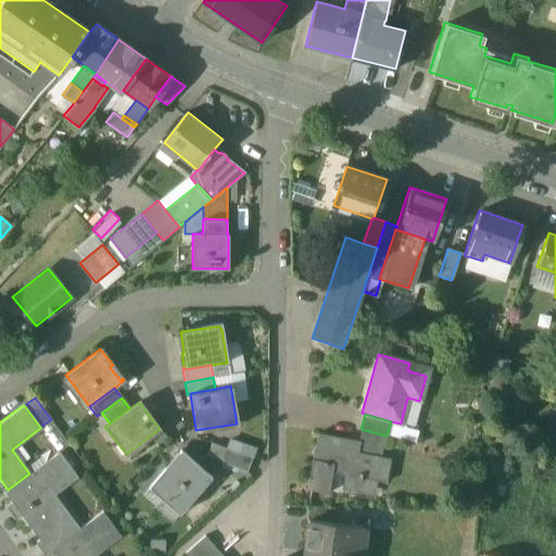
[(384,436),(361,429),(357,442),(358,442),(357,454),(380,458),(384,436)]
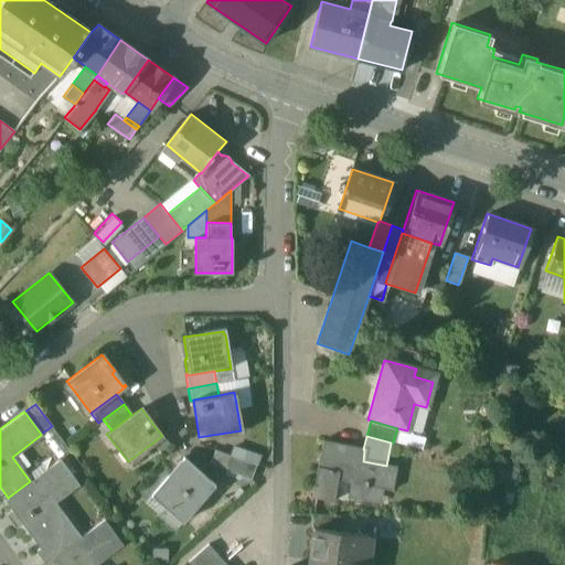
[(386,466),(363,461),(364,449),(363,449),(321,441),(311,499),(333,502),(337,481),(363,486),(362,489),(365,489),(366,486),(391,491),(395,467),(386,466)]
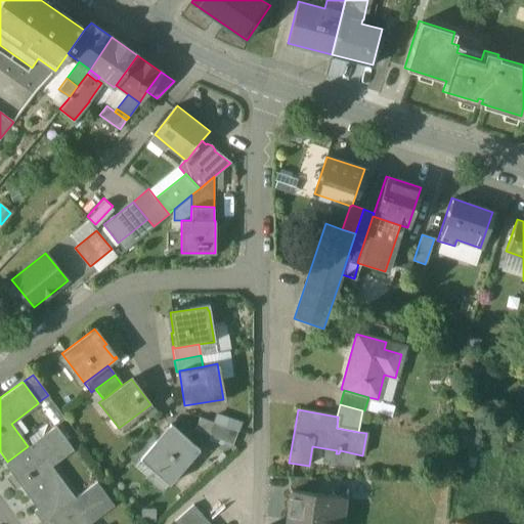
[(237,431),(215,423),(210,436),(232,444),(237,431)]
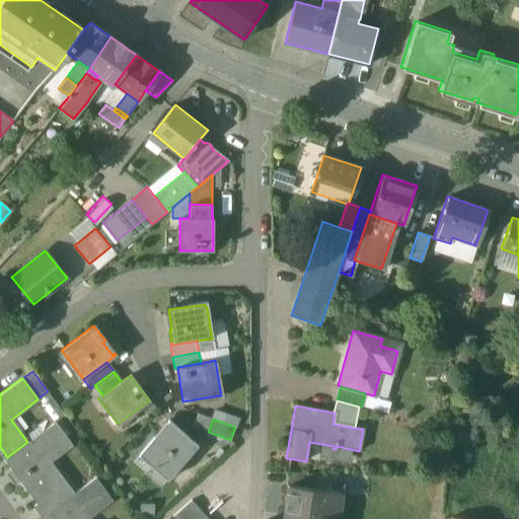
[(197,444),(168,421),(139,454),(167,478),(197,444)]
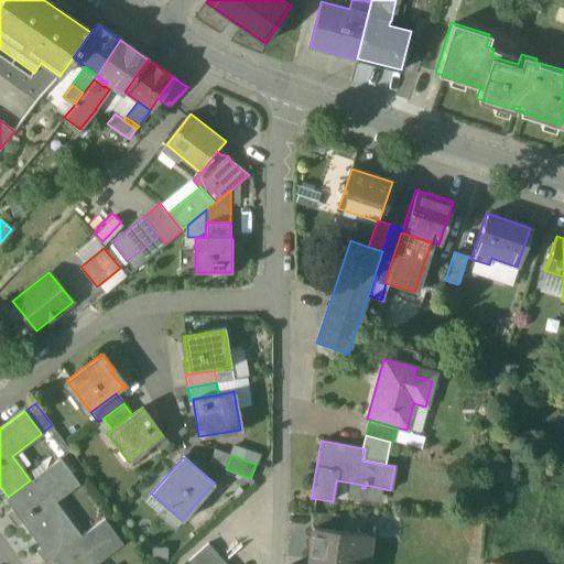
[(8,497),(4,499),(40,546),(55,535),(65,548),(80,537),(54,501),(77,484),(58,458),(30,480),(8,497)]
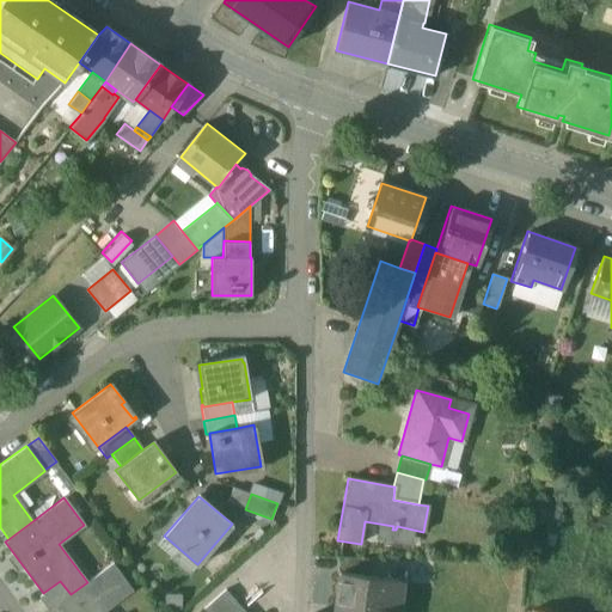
[(365,558),(337,557),(335,574),(337,574),(338,573),(362,576),(365,558)]
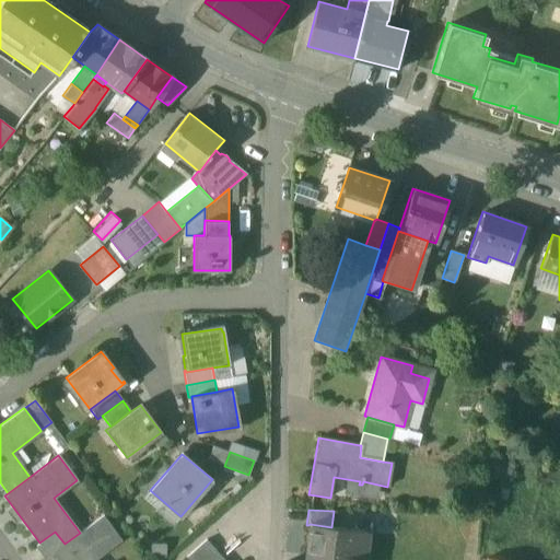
[(65,544),(48,557),(50,559),(93,559),(120,540),(102,516),(80,533),(65,544)]
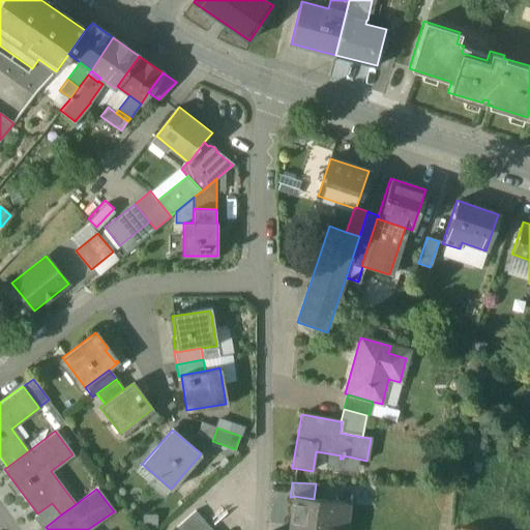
[(314,499),(293,496),(292,497),(288,529),(336,529),(337,526),(342,527),(346,503),(314,499)]
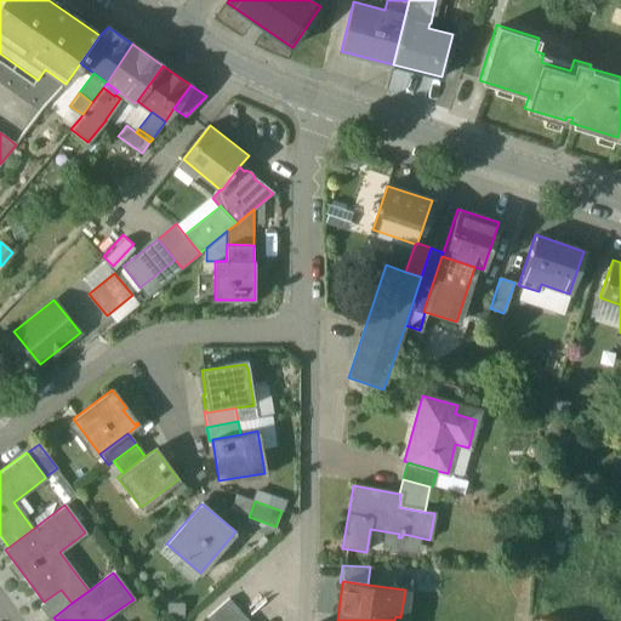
[(44,602),(40,605),(50,619),(53,617),(72,603),(61,590),(44,602)]
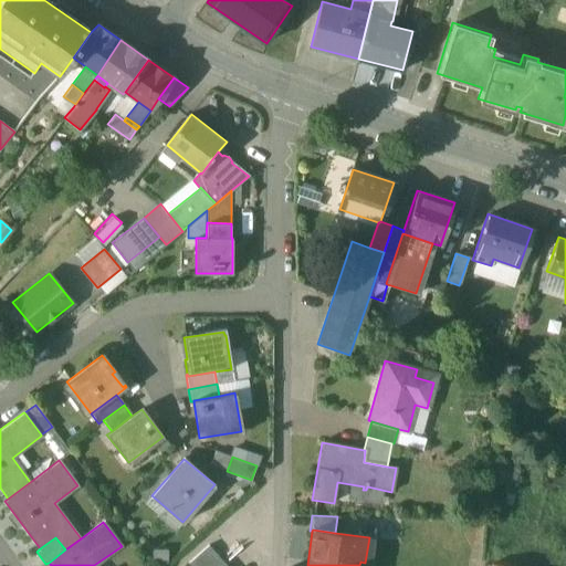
[(208,545),(188,564),(189,565),(205,565),(217,555),(208,545)]
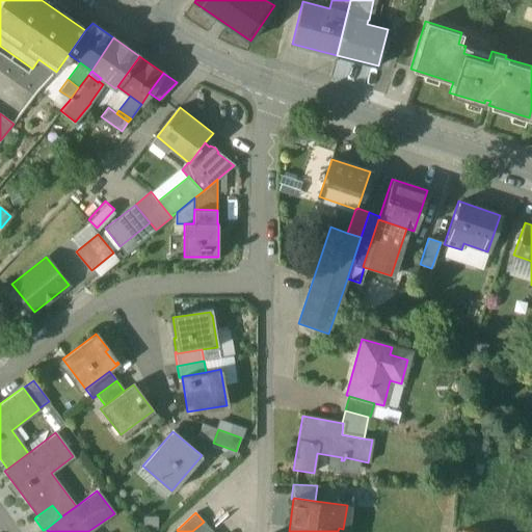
[(204,522),(192,531),(210,531),(212,531),(204,522)]
